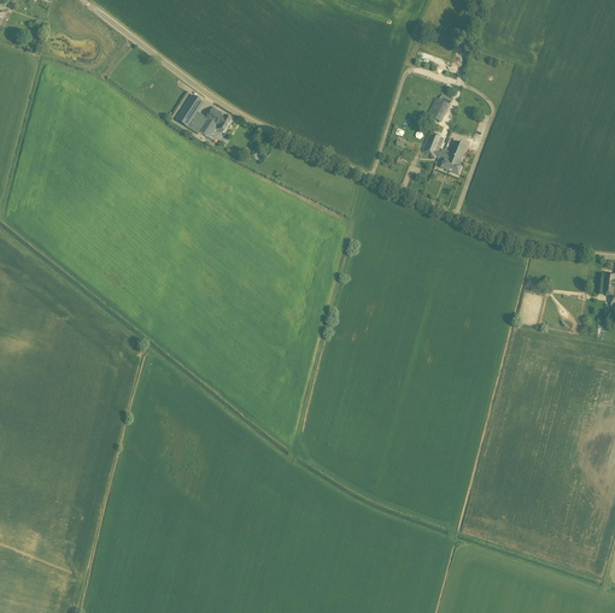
[(201,118),(193,112),(200,100),(189,93),(173,117),(194,131),(197,129),(203,133),(201,135),(204,136),(205,135),(206,135),(214,123),(216,124),(216,127),(221,129),(229,116),(223,113),(210,105),(201,118)]
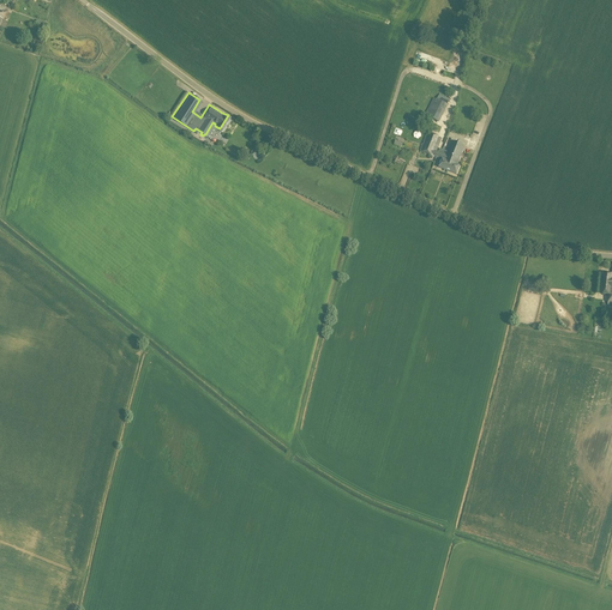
[(443,101),(433,96),(432,95),(423,113),(437,120),(445,102),(444,102),(443,101)]
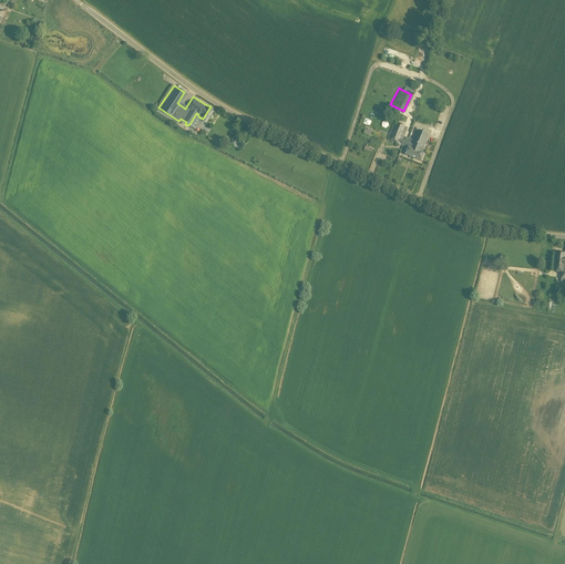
[(428,111),(423,121),(429,123),(433,113),(428,111)]
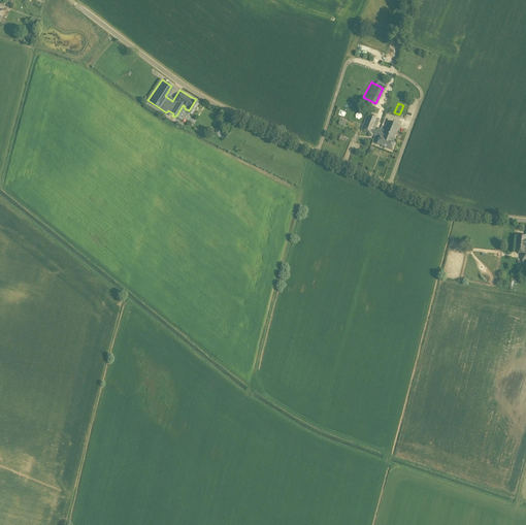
[(374,128),(373,127),(377,117),(365,111),(359,127),(372,132),(377,134),(375,141),(390,148),(393,140),(391,139),(398,123),(386,119),(379,116),(374,128)]
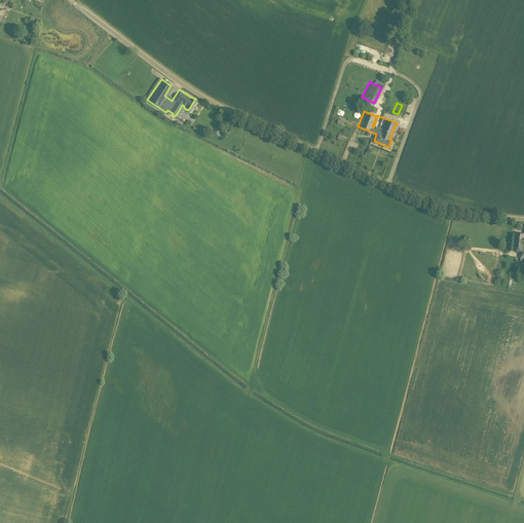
[(411,127),(418,129),(420,123),(413,120),(411,127)]
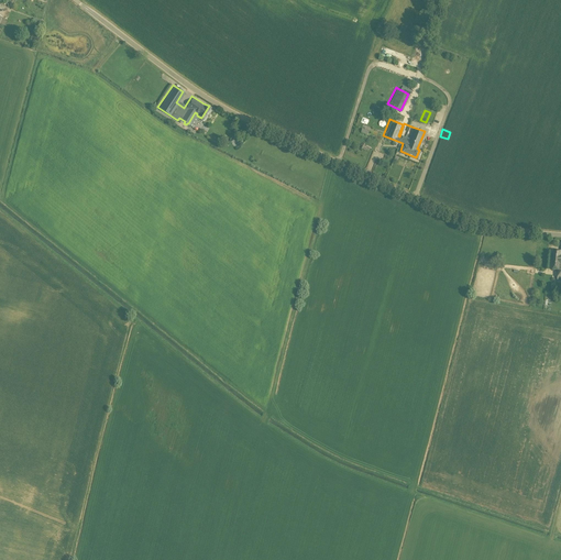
[(375,160),(372,169),(381,172),(384,163),(375,160)]
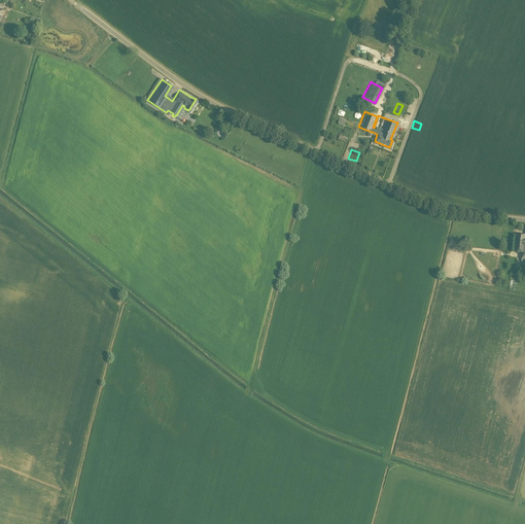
[(524,233),(522,233),(517,232),(515,250),(521,250),(524,250),(524,233)]
